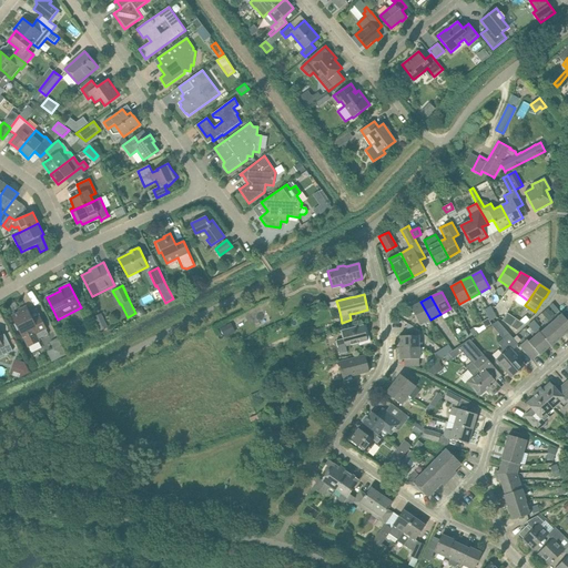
[(419,325),(430,320),(421,302),(411,307),(412,311),(406,314),(413,325),(418,322),(419,325)]
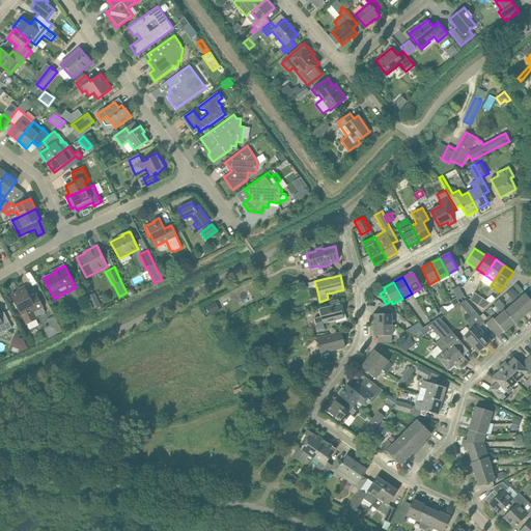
[(516,284),(513,286),(520,294),(523,290),(516,284)]
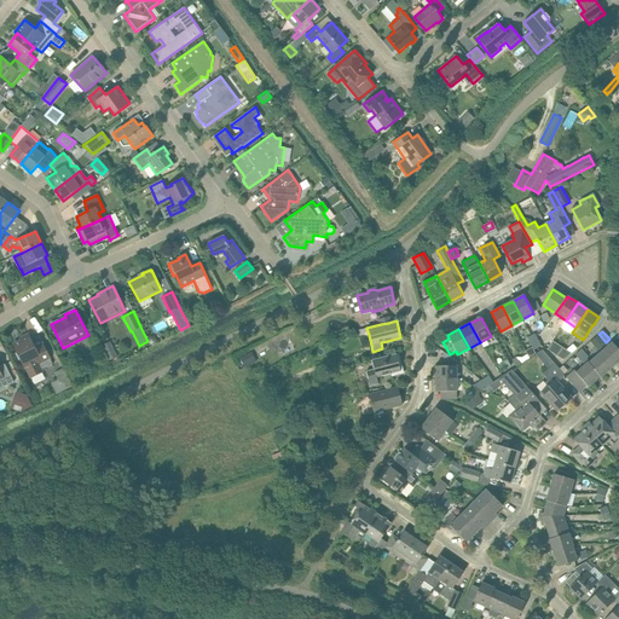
[(21,340),(13,345),(17,352),(15,353),(18,360),(21,359),(24,368),(25,368),(30,379),(42,372),(41,370),(52,364),(51,359),(45,348),(38,352),(35,348),(28,334),(19,337),(21,340)]
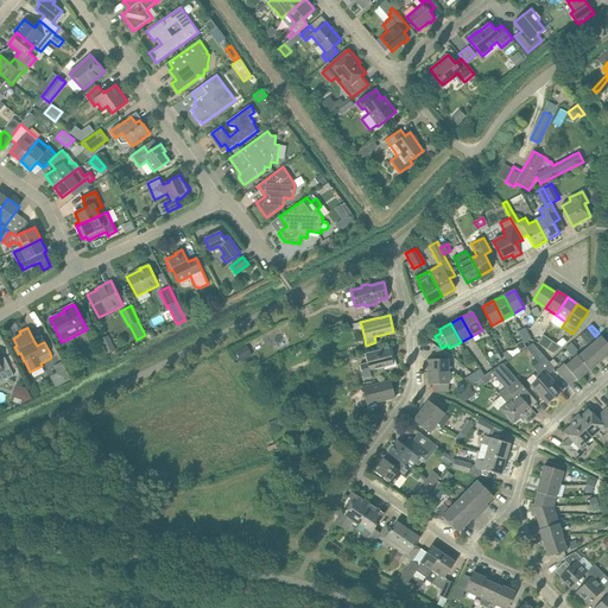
[(525,328),(518,331),(521,337),(529,334),(525,328)]
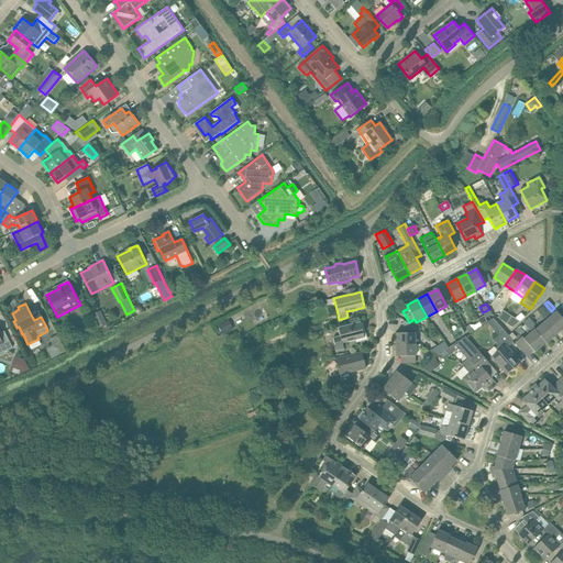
[(489,309),(483,312),(485,318),(486,319),(489,317),(493,315),(492,313),(489,309)]
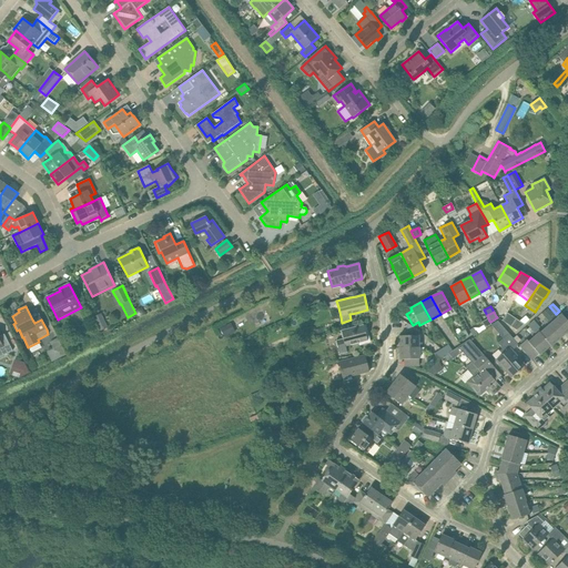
[(100,331),(108,327),(101,313),(93,317),(100,331)]
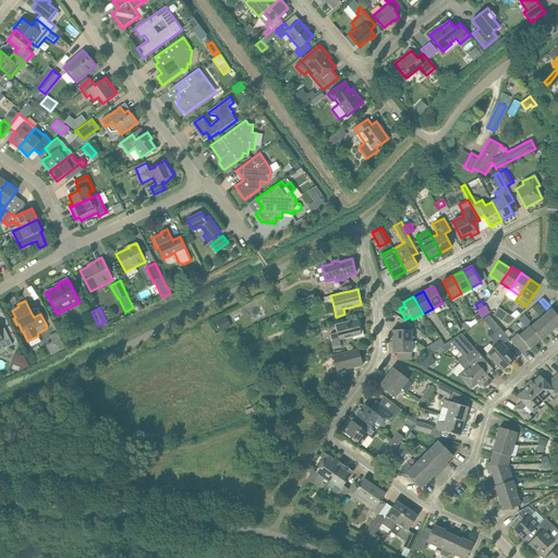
[(510,325),(519,312),(516,310),(512,315),(498,307),(494,315),(510,325)]
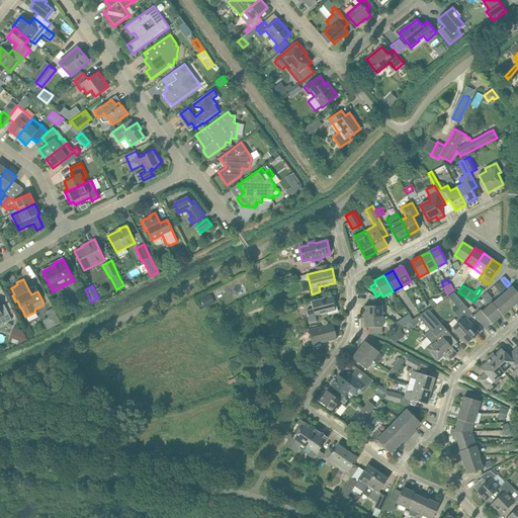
[(517,301),(517,292),(512,286),(493,304),(492,303),(483,312),(481,310),(473,316),(485,328),(491,323),(493,324),(502,315),(503,316),(517,301)]
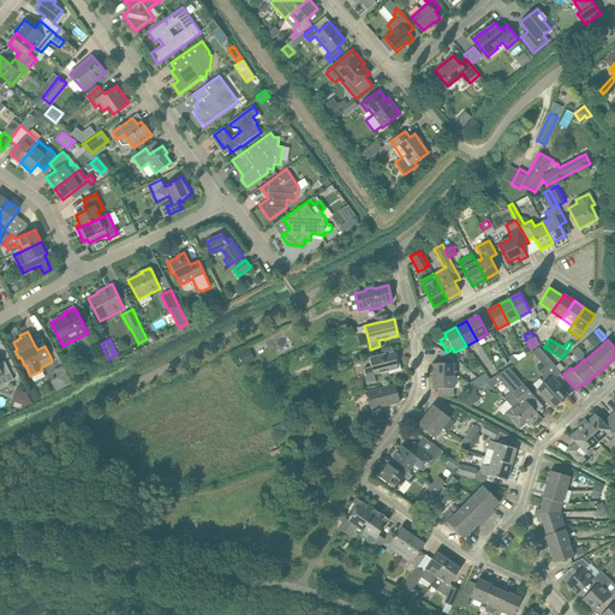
[(578,346),(572,352),(579,359),(585,354),(578,346)]
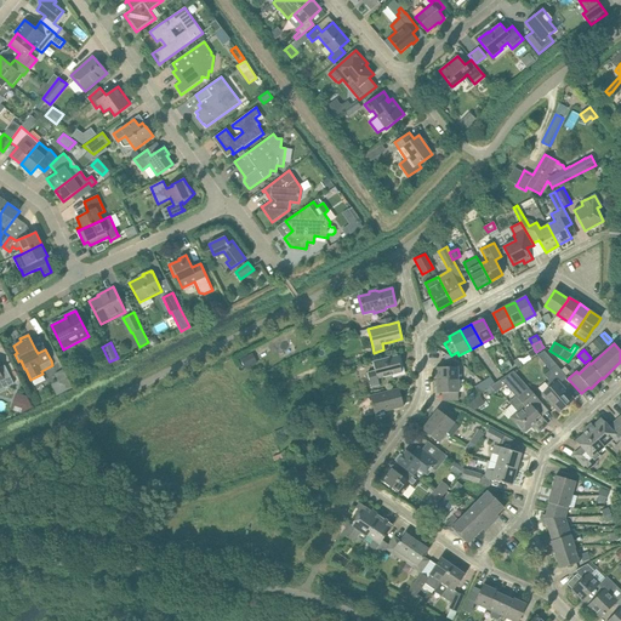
[(403,363),(400,354),(372,362),(375,370),(368,372),(371,388),(380,386),(379,379),(402,372),(399,363),(403,363)]
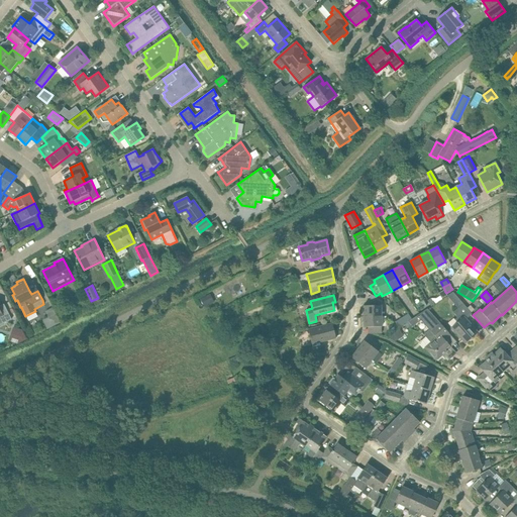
[(0,324),(11,319),(4,304),(0,306),(0,324)]
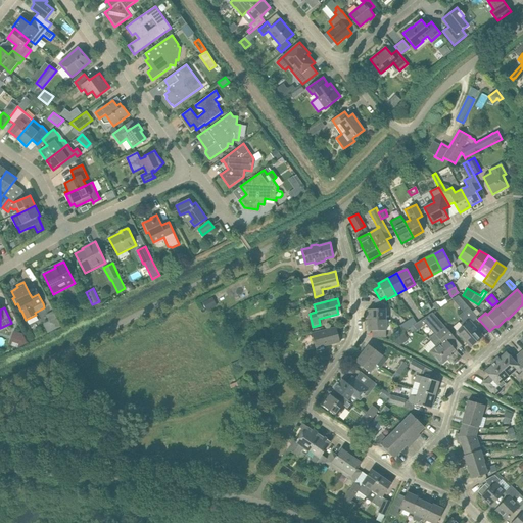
[(465,324),(457,332),(464,340),(471,347),(483,336),(471,323),(477,318),(476,317),(475,316),(472,313),(473,312),(472,312),(468,307),(464,312),(459,316),(465,324)]
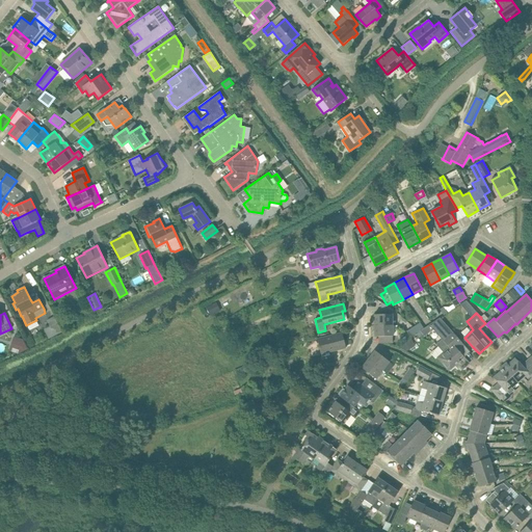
[(374,325),(393,325),(392,314),(374,315),(374,325)]
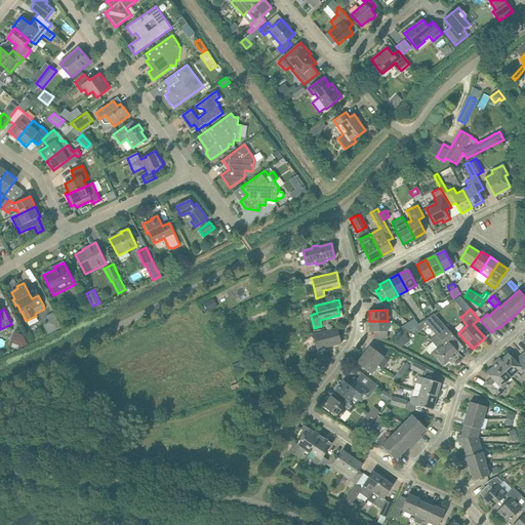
[(434,314),(423,321),(436,335),(430,339),(437,348),(432,353),(443,366),(449,361),(450,362),(452,363),(454,364),(456,364),(458,362),(460,361),(460,358),(460,356),(459,354),(458,353),(451,345),(455,341),(456,341),(457,340),(434,314)]
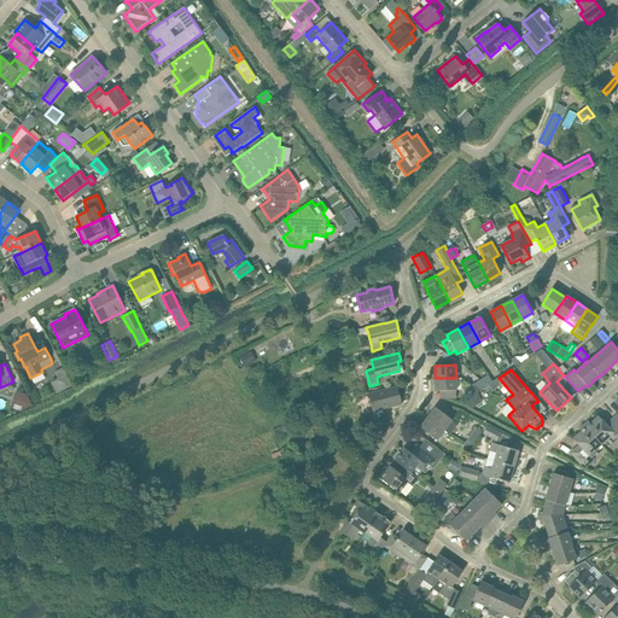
[(64,372),(58,375),(65,389),(71,385),(64,372)]
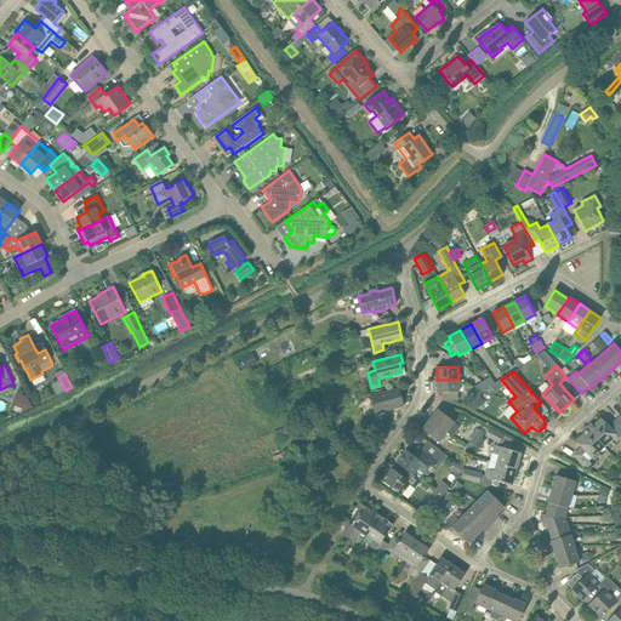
[(459,380),(437,380),(437,393),(459,392),(459,380)]
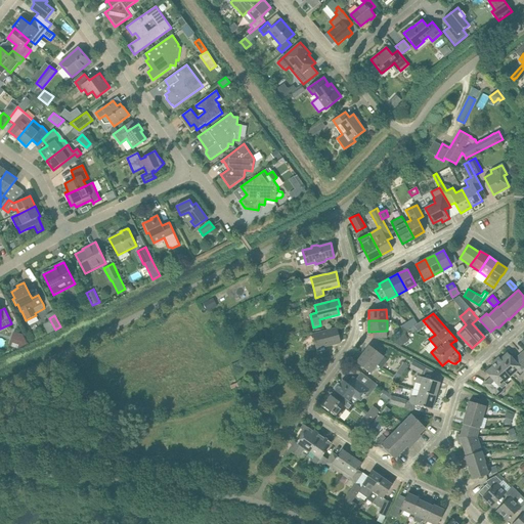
[(317,352),(324,350),(324,347),(340,343),(337,328),(312,334),(317,352)]
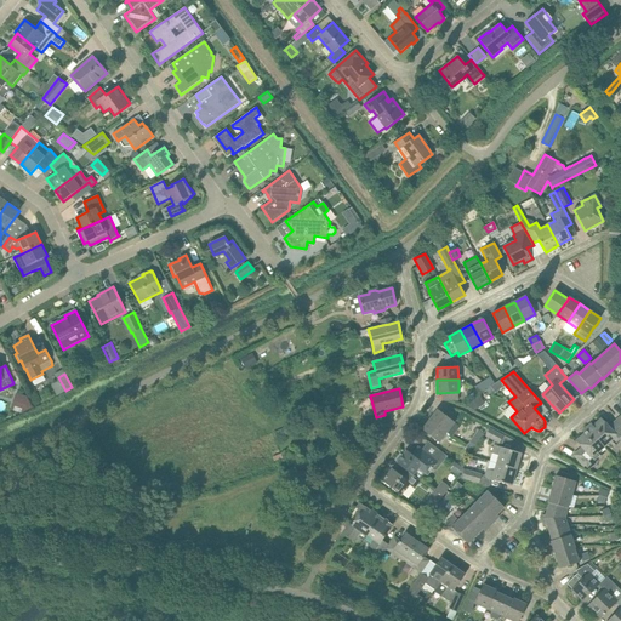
[(21,396),(16,410),(22,412),(32,408),(27,398),(21,396)]
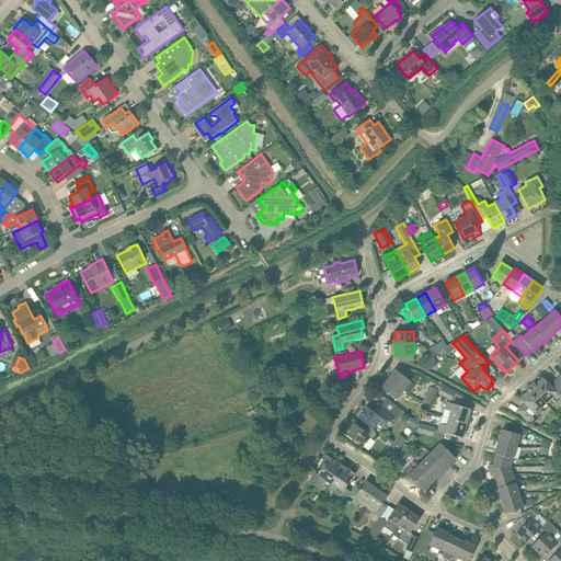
[(433,357),(420,367),(428,371),(438,365),(433,357)]
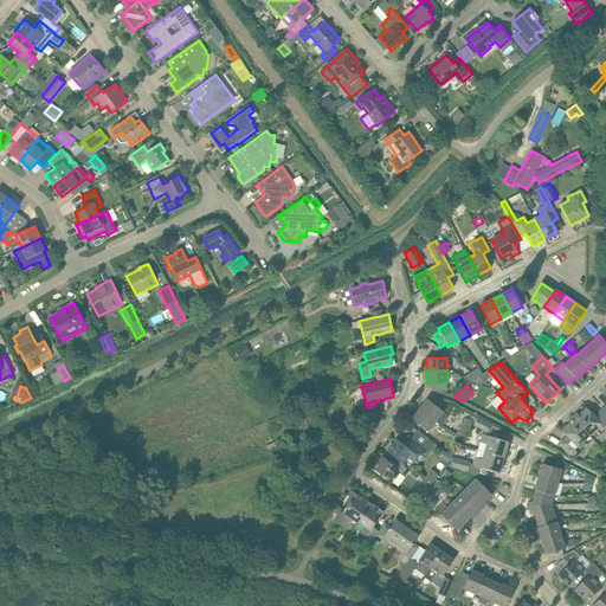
[(427,399),(419,410),(436,421),(444,412),(427,399)]
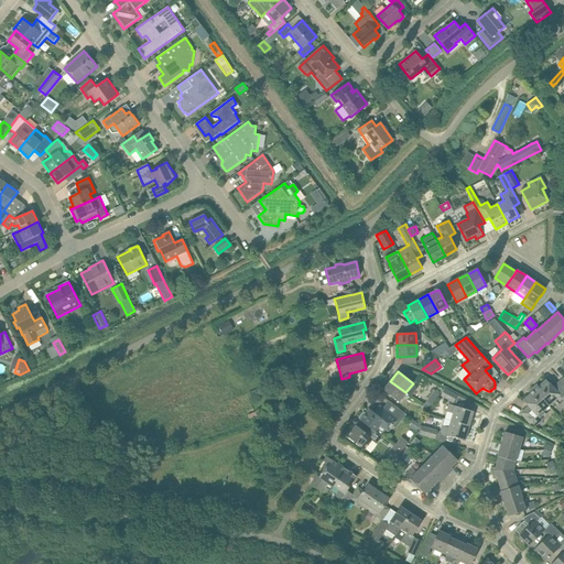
[(563,401),(563,383),(561,380),(553,388),(546,380),(539,387),(537,384),(533,388),(549,405),(554,401),(559,407),(563,401)]
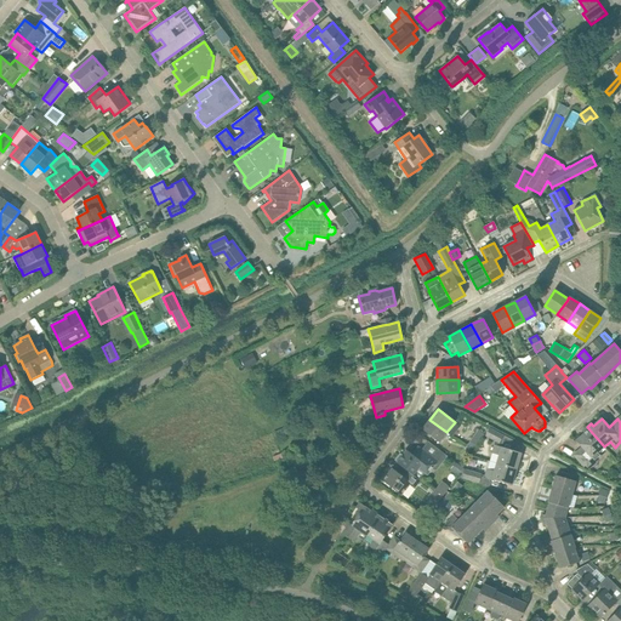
[(446,432),(429,420),(422,429),(439,443),(446,432)]
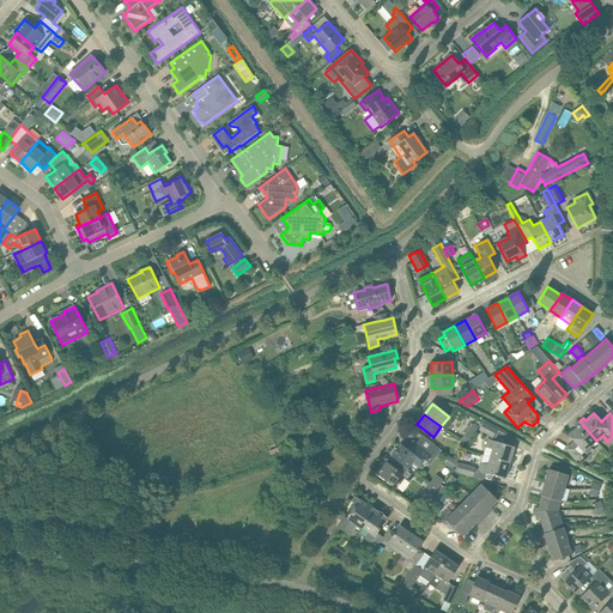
[(590,447),(596,441),(580,422),(575,426),(577,428),(569,435),(575,442),(566,449),(577,461),(578,460),(581,462),(588,456),(588,455),(594,450),(590,447)]
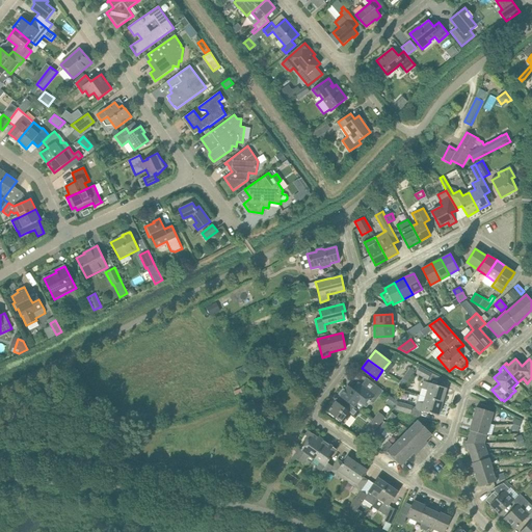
[(416,373),(428,380),(431,373),(420,367),(416,373)]
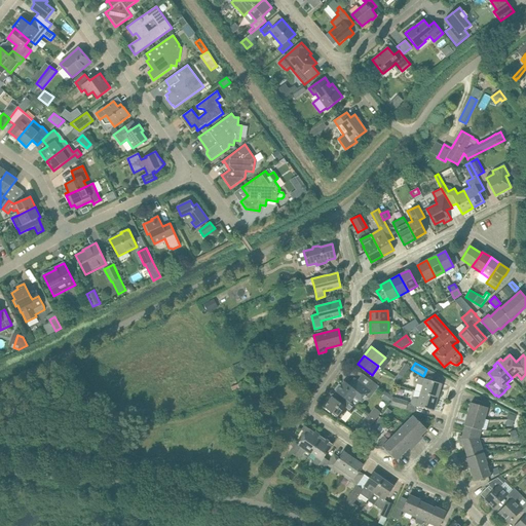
[(405,364),(396,377),(402,381),(411,368),(405,364)]
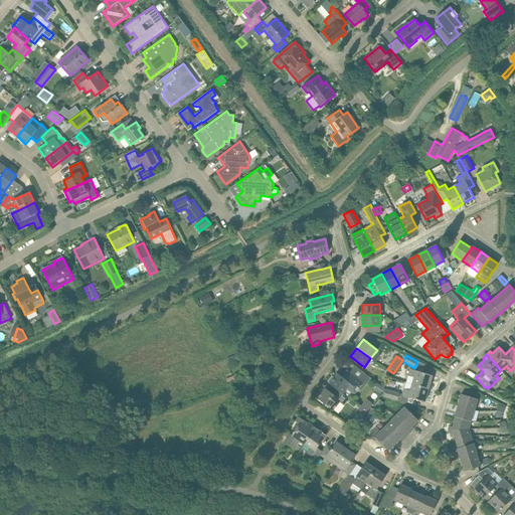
[(337,390),(343,394),(347,388),(354,393),(368,376),(355,366),(345,379),(337,373),(333,378),(332,376),(328,381),(330,382),(329,383),(337,390)]
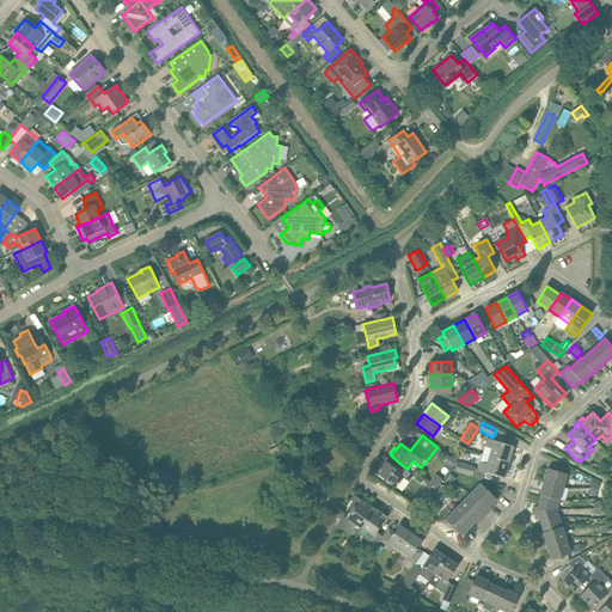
[(463,452),(467,444),(460,439),(458,442),(459,444),(456,447),(463,452)]
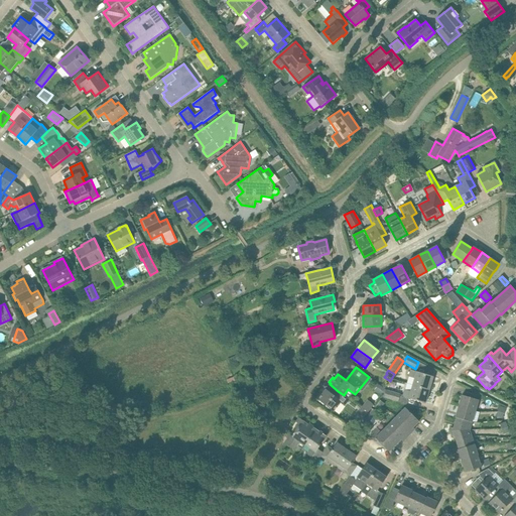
[(411,370),(409,377),(414,378),(412,385),(429,390),(433,376),(411,370)]
